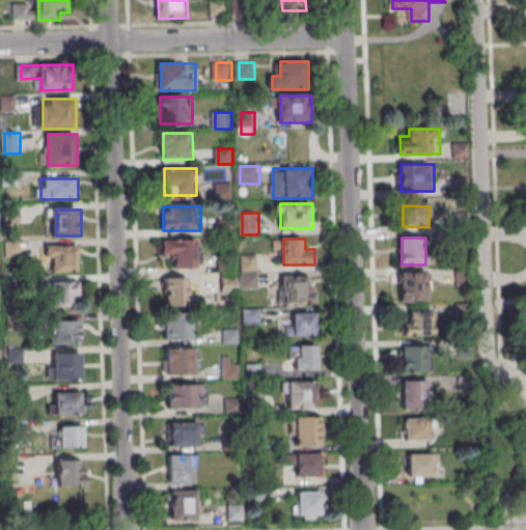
[(177,269),(204,269),(204,251),(200,251),(200,241),(166,241),(166,255),(177,255),(177,269)]
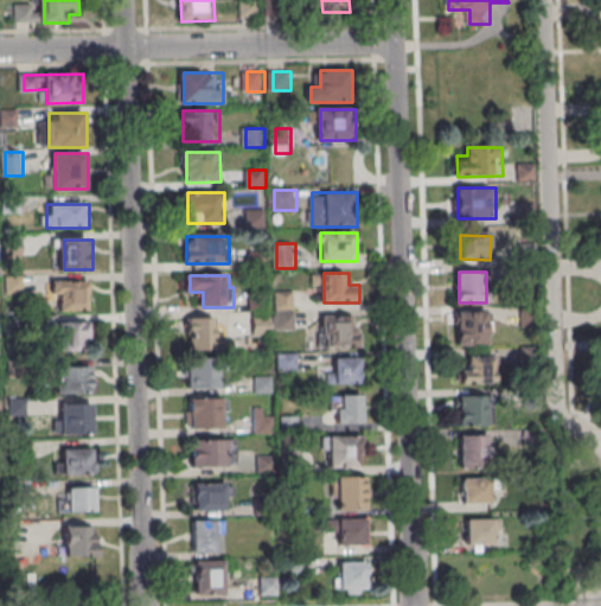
[(93,311),(93,281),(57,281),(57,311),(93,311)]
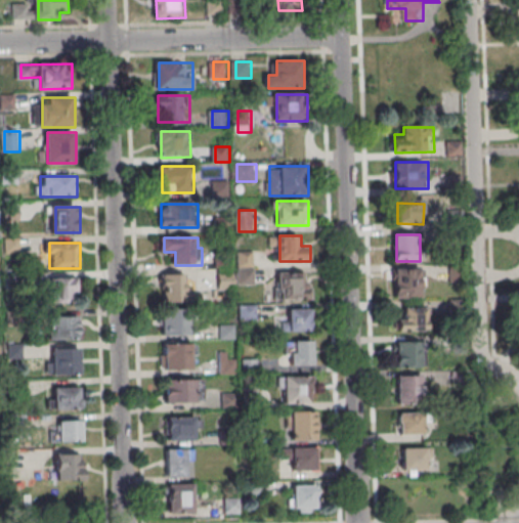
[(256,286),(256,252),(241,252),(241,286),(256,286)]
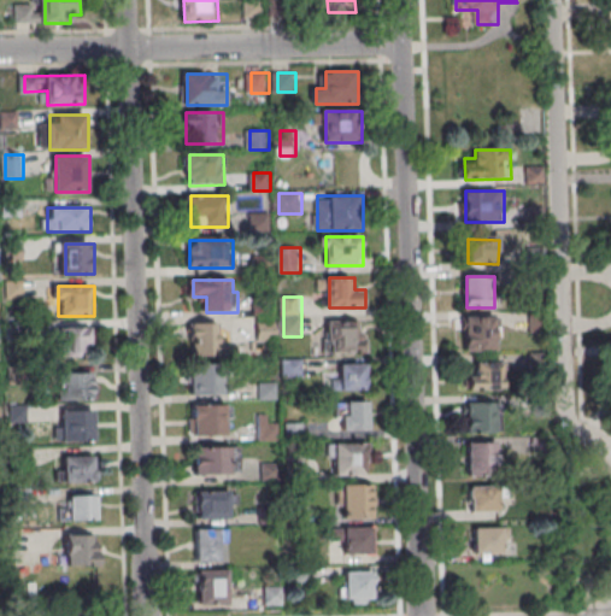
[(468,351),(504,351),(504,317),(468,317),(468,351)]
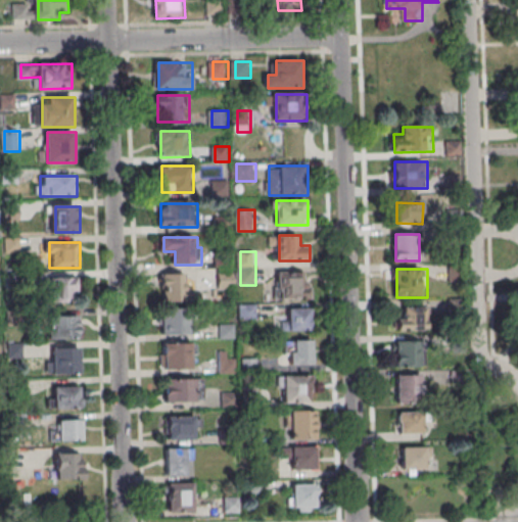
[(281,299),(313,299),(313,273),(281,273),(281,299)]
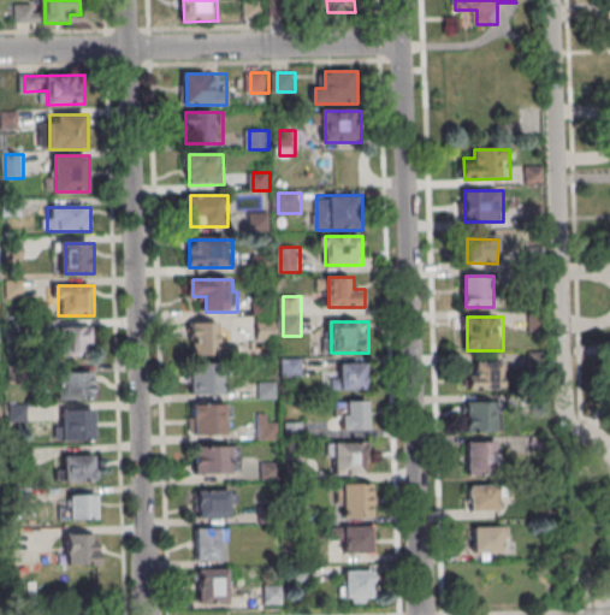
[(194,325),(194,358),(232,358),(232,325),(194,325)]
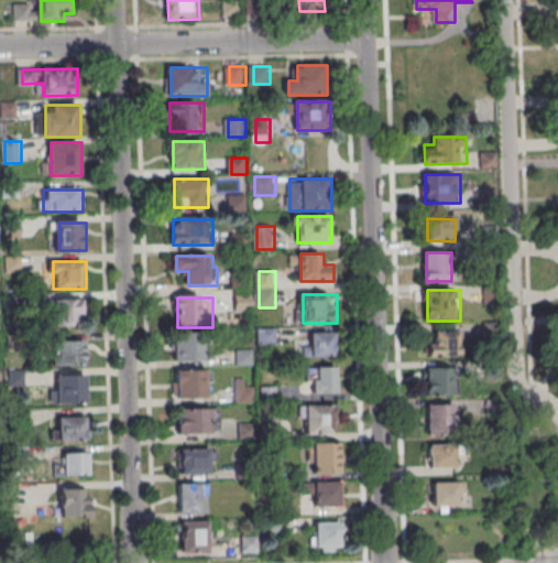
[(86,301),(58,301),(58,325),(86,325),(86,301)]
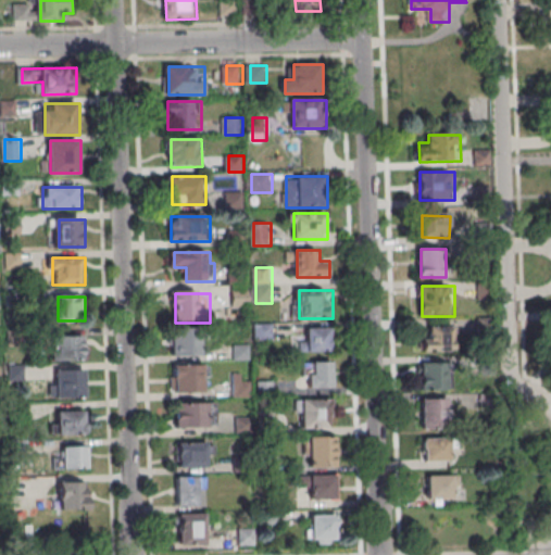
[(260,339),(274,339),(274,326),(260,326),(260,339)]
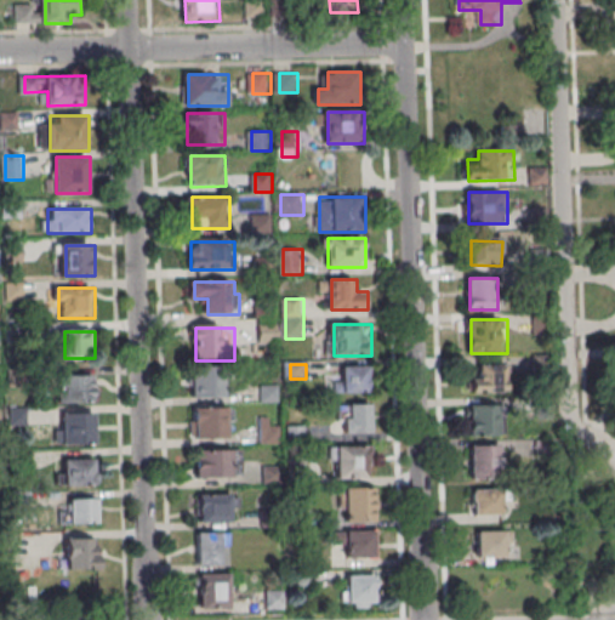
[(508,393),(508,365),(474,365),(474,393),(508,393)]
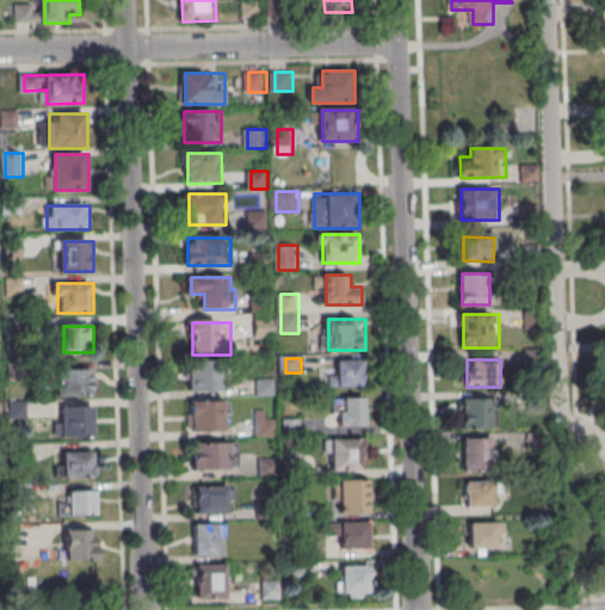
[(365,361),(339,361),(339,387),(365,387),(365,361)]
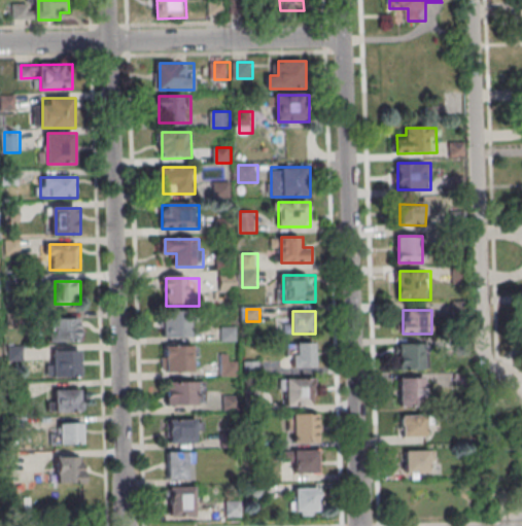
[(80,317),(51,317),(51,342),(80,342),(80,317)]
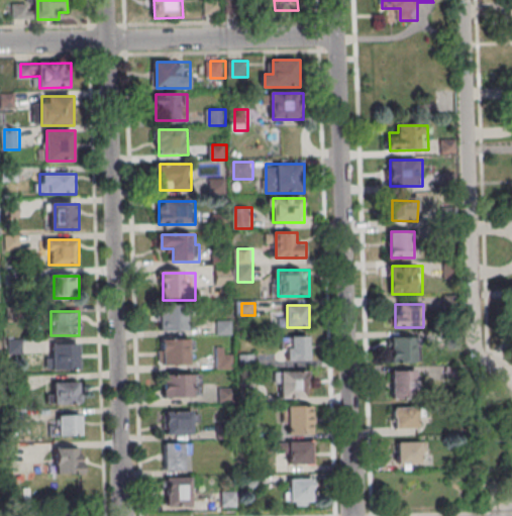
[(164,331),(191,331),(191,312),(164,312),(164,331)]
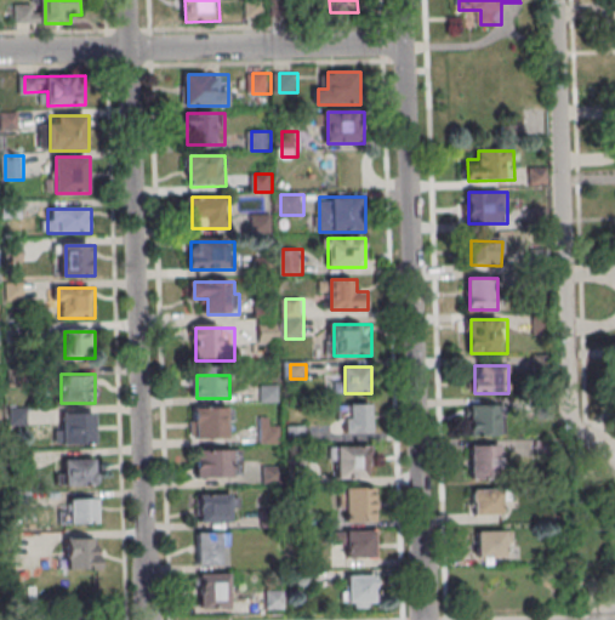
[(374,404),(345,404),(345,433),(374,433),(374,404)]
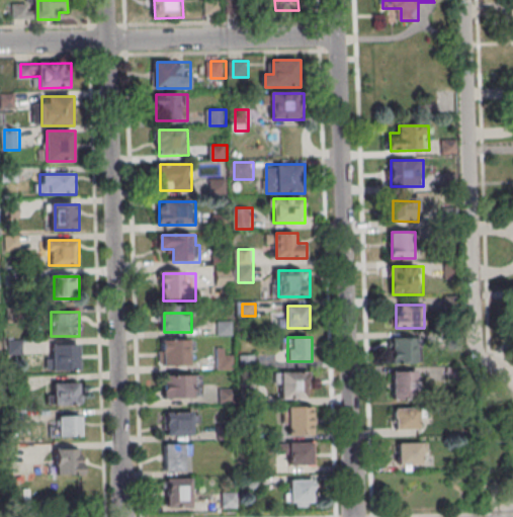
[(396,339),(396,364),(420,363),(420,338),(396,339)]
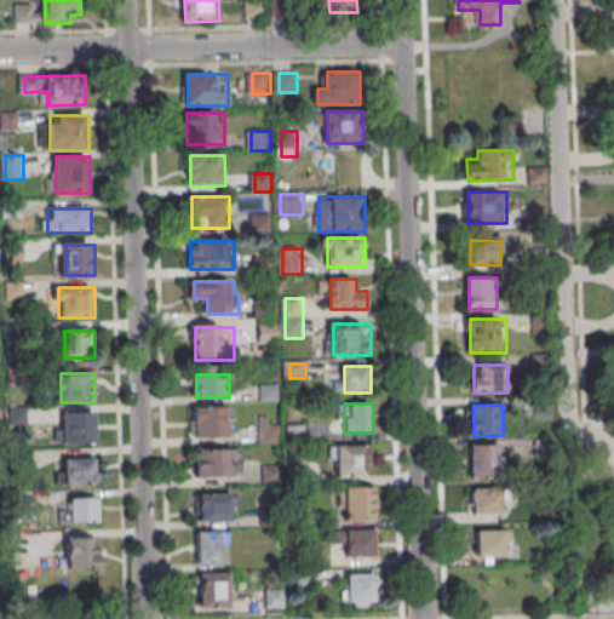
[(196,437),(234,437),(234,407),(196,407),(196,437)]
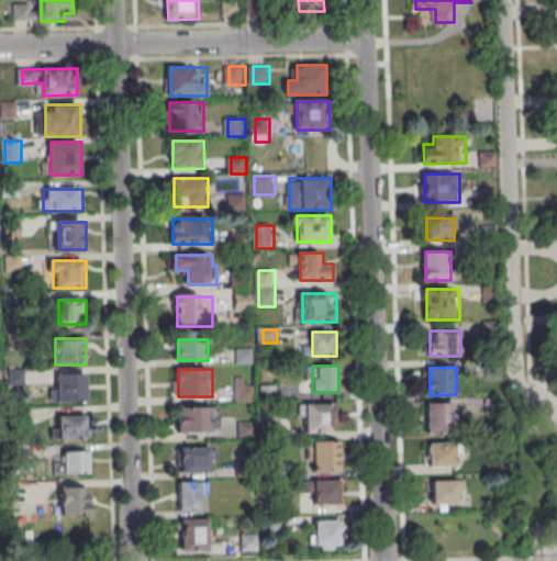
[(89,374),(55,374),(55,403),(89,403),(89,374)]
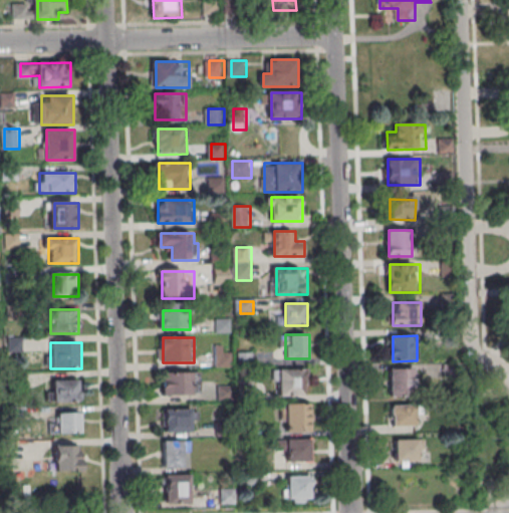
[(309,396),(309,369),(279,369),(279,396),(309,396)]
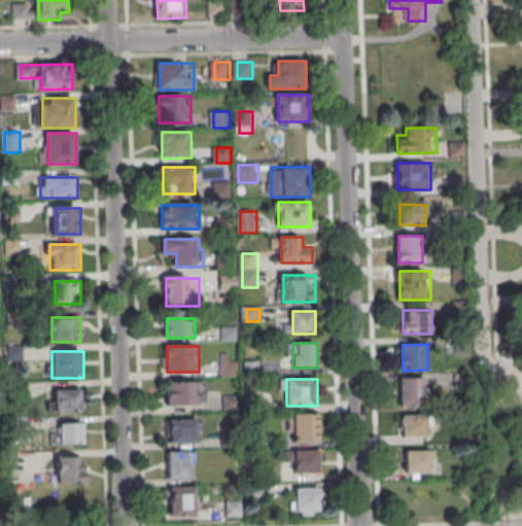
[(403,407),(427,407),(427,379),(403,379),(403,407)]
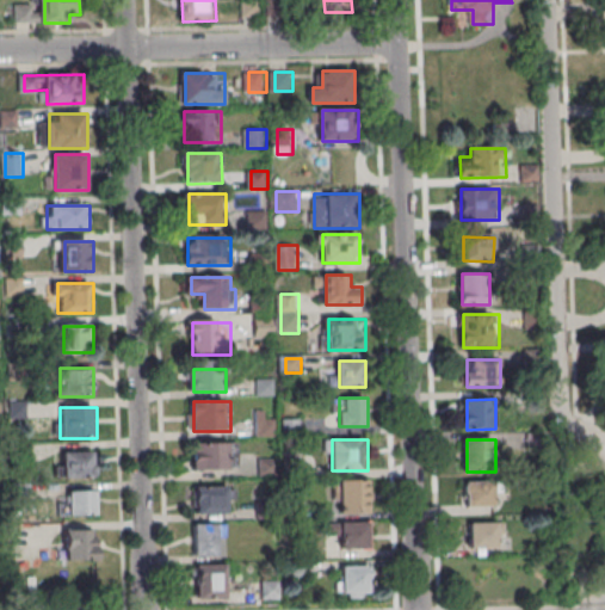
[(240,444),(196,444),(196,469),(240,470),(240,444)]
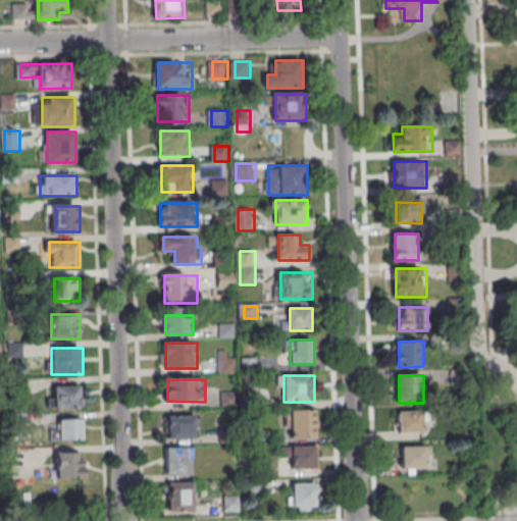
[(56,386),(56,408),(87,408),(87,386),(56,386)]
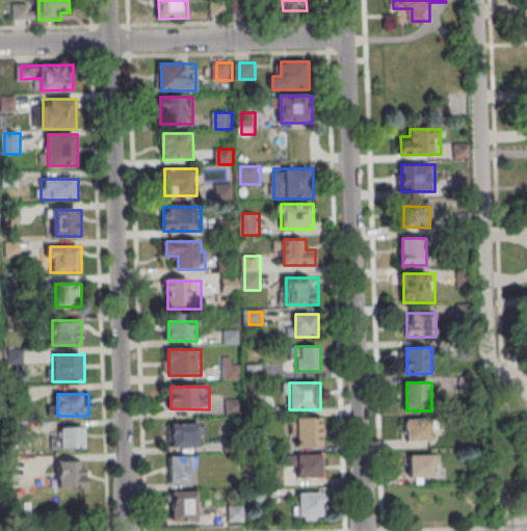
[(323,418),(298,418),(298,447),(323,447),(323,418)]
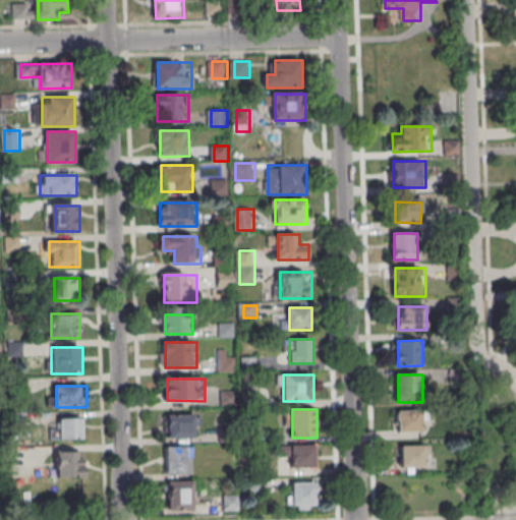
[(425,432),(425,410),(400,410),(400,432),(425,432)]
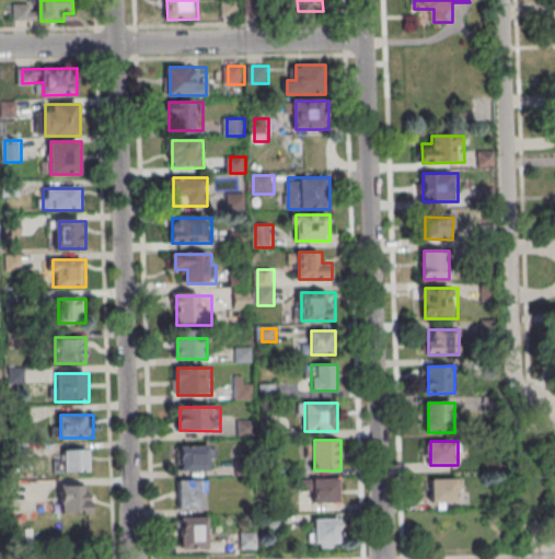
[(218,445),(182,445),(182,472),(211,472),(211,459),(218,459),(218,445)]
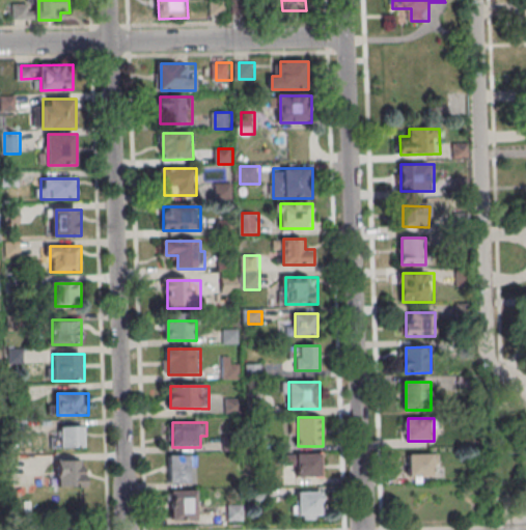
[(86,447),(86,426),(62,426),(62,447),(86,447)]
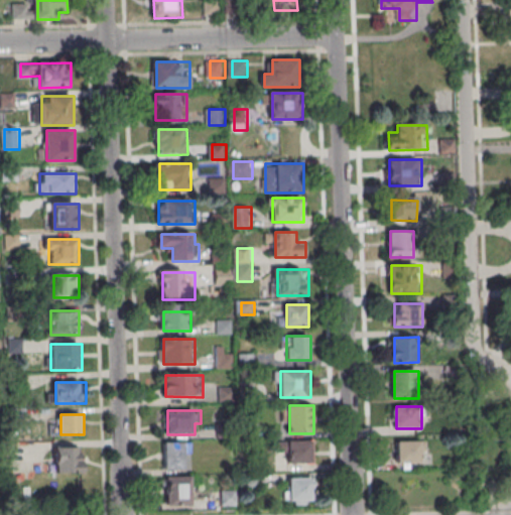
[(289,440),(289,464),(314,464),(314,440),(289,440)]
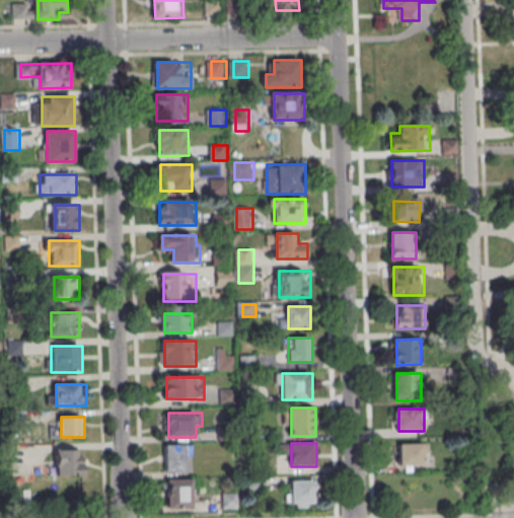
[(430,465),(430,444),(401,444),(401,465),(430,465)]
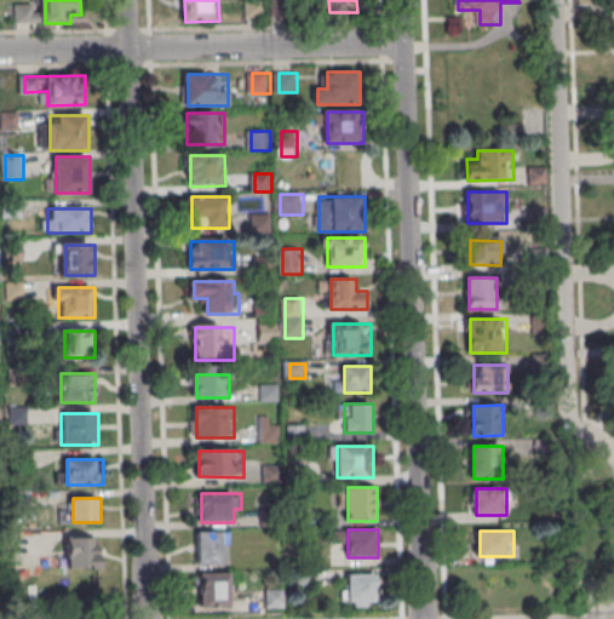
[(234,532),(201,532),(201,565),(234,565),(234,532)]
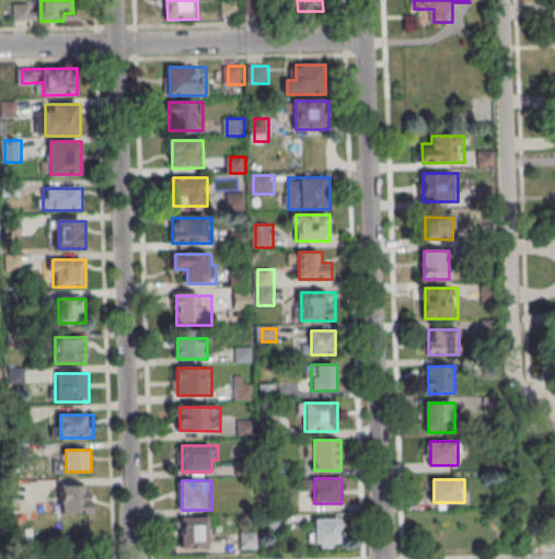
[(91,514),(91,486),(64,486),(64,514),(91,514)]
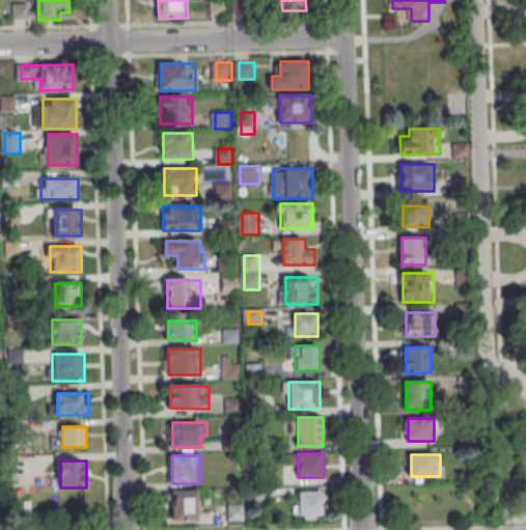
[(174,521),(200,521),(200,491),(174,491),(174,521)]
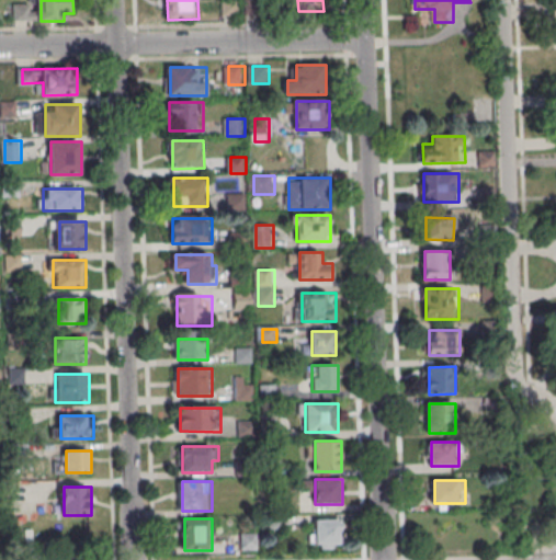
[(342,520),(315,520),(315,549),(342,549),(342,520)]
